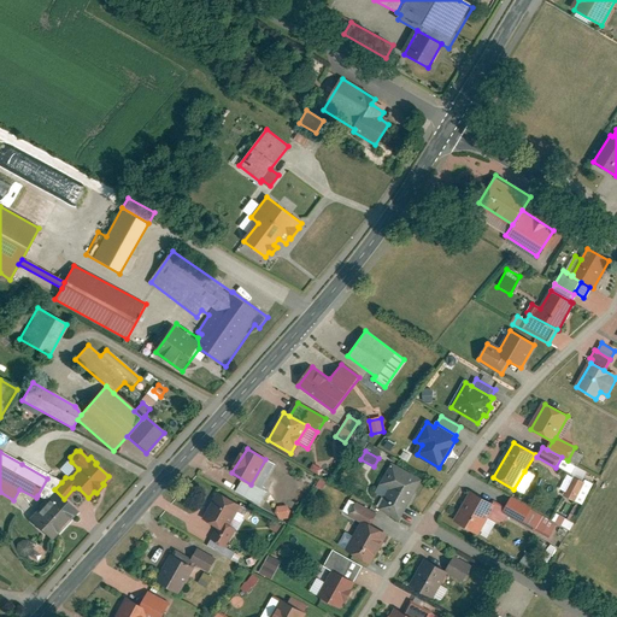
[(562,457),(556,468),(571,476),(577,465),(568,460),(562,457)]
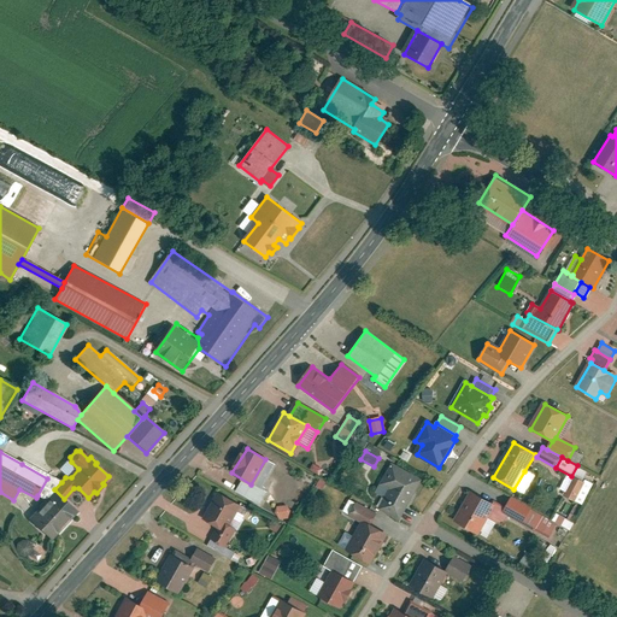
[(265,459),(251,485),(260,489),(275,464),(265,459)]
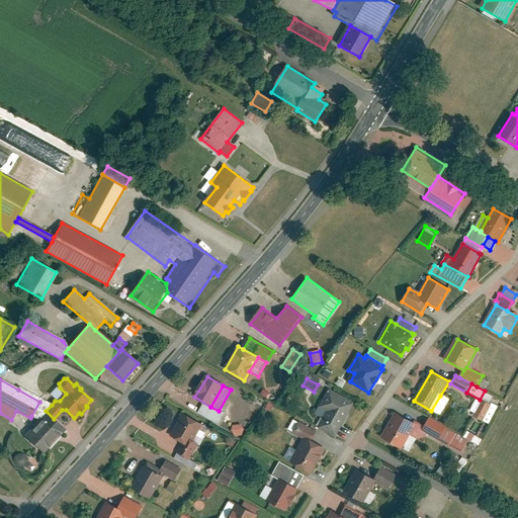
[(46,411),(52,405),(19,386),(18,390),(39,402),(31,416),(37,420),(46,411)]
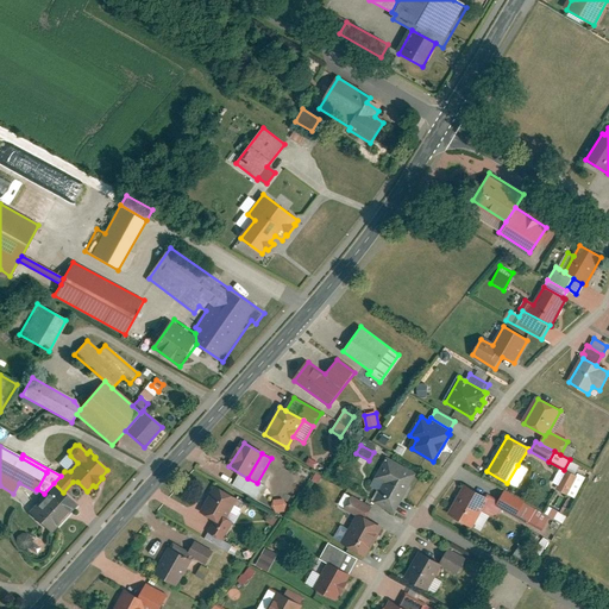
[(416,475),(387,458),(376,477),(385,483),(375,501),(394,513),(416,475)]
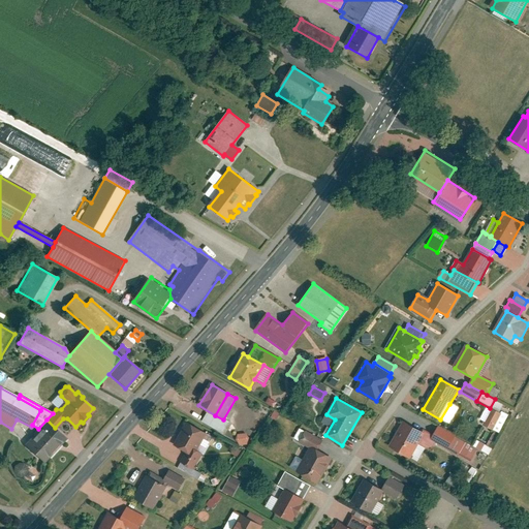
[(449,404),(440,419),(449,425),(459,409),(449,404)]
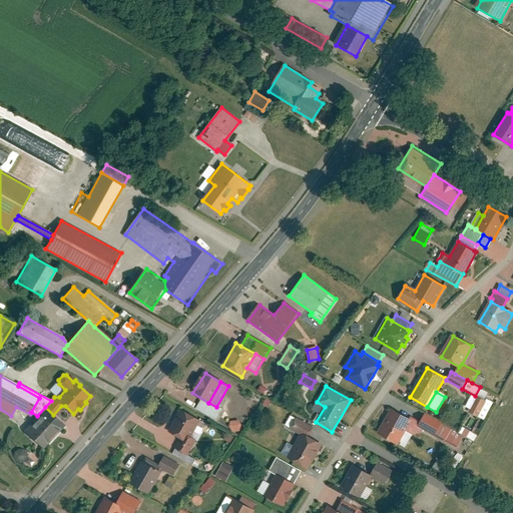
[(485,403),(476,398),(468,413),(477,417),(485,403)]
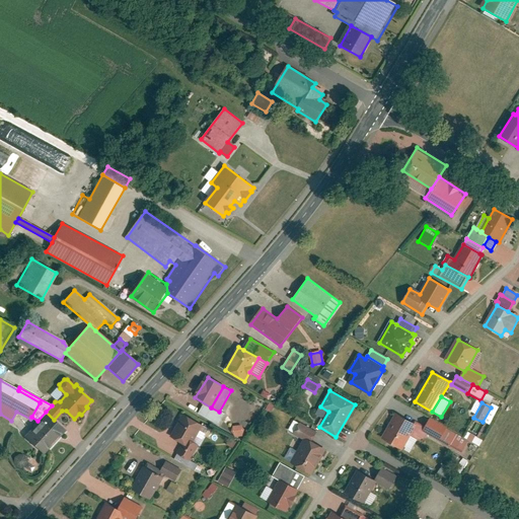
[(497,411),(491,408),(483,422),(489,426),(497,411)]
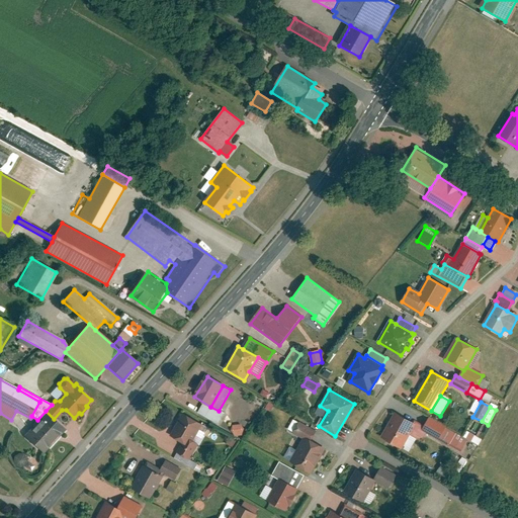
[(26,437),(42,452),(65,429),(54,419),(46,411),(37,420),(32,425),(34,428),(26,437)]
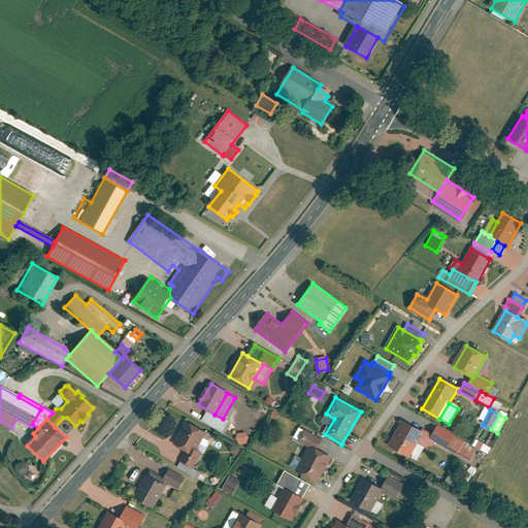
[(423,433),(403,422),(390,446),(408,457),(423,433)]
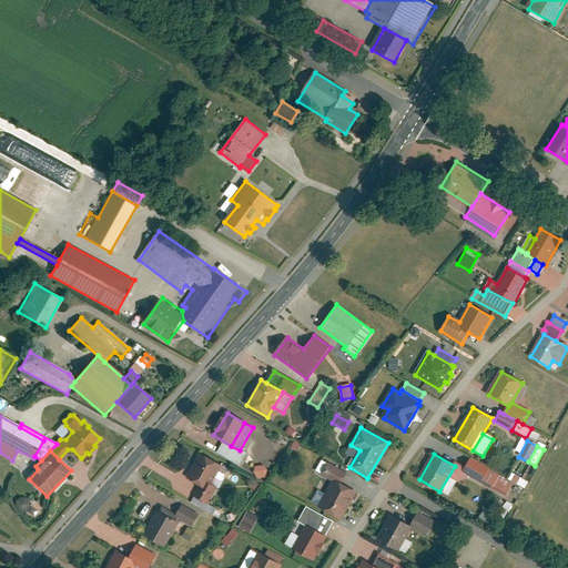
[(202,455),(188,478),(200,486),(208,489),(211,484),(221,466),(202,455)]
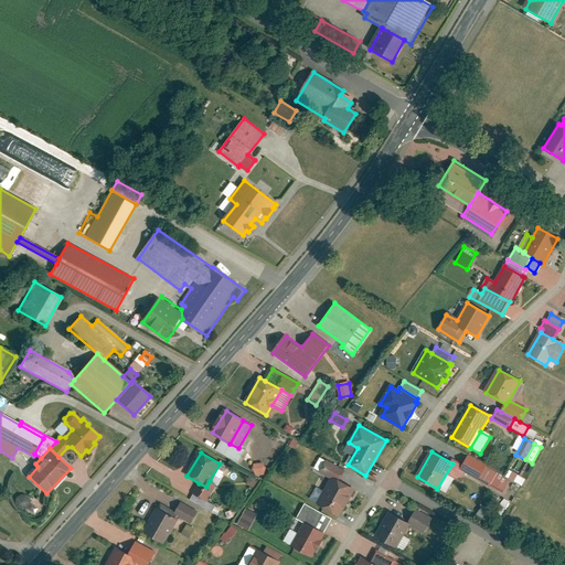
[(460,470),(465,472),(502,494),(509,483),(497,476),(497,475),(486,468),(486,467),(468,456),(461,467),(460,470)]
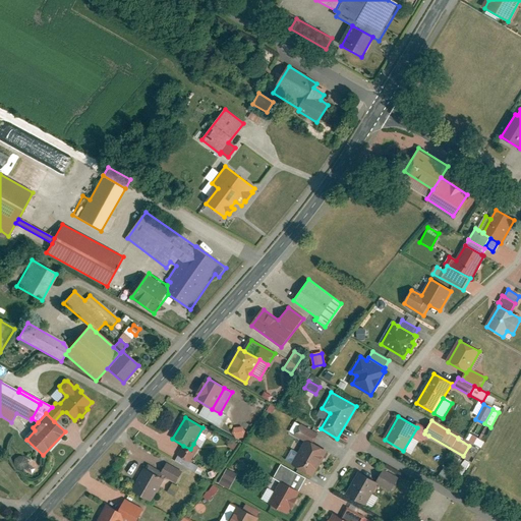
[(312,475),(326,451),(311,443),(316,433),(300,424),(295,436),(305,442),(292,464),(312,475)]
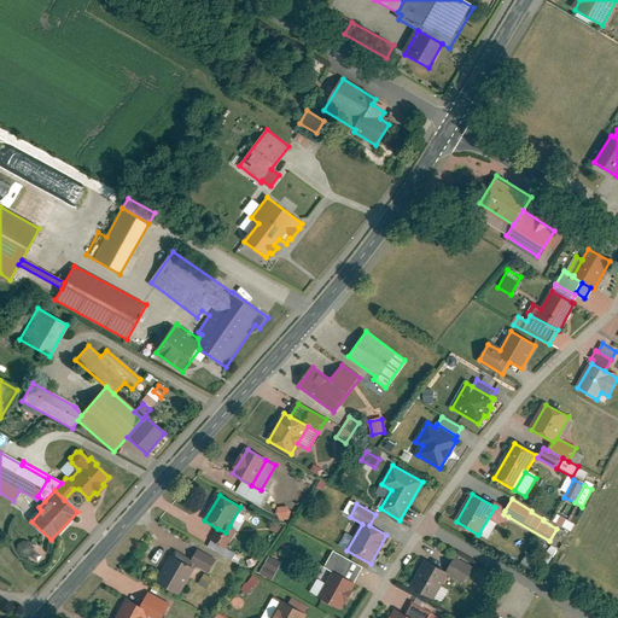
[(495,507),(478,535),(487,538),(496,523),(505,522),(508,517),(503,514),(505,511),(495,506),(495,507)]
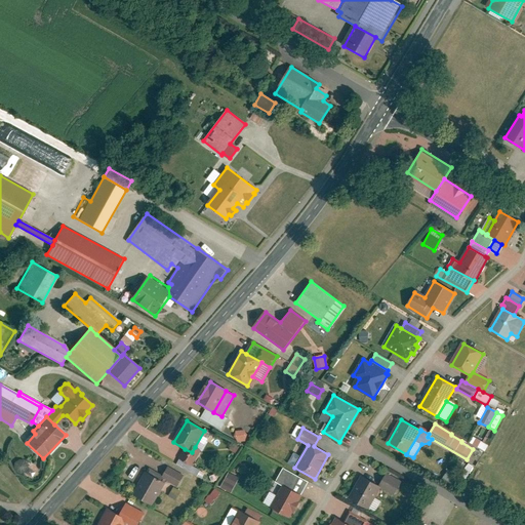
[(211,435),(204,431),(195,447),(200,450),(202,451),(211,435)]
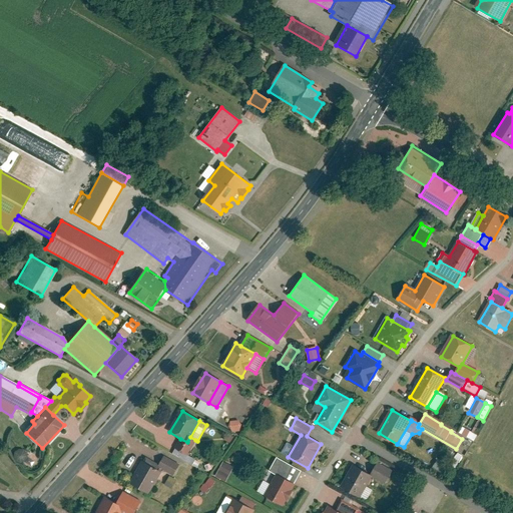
[(239,421),(229,421),(230,433),(240,432),(239,421)]
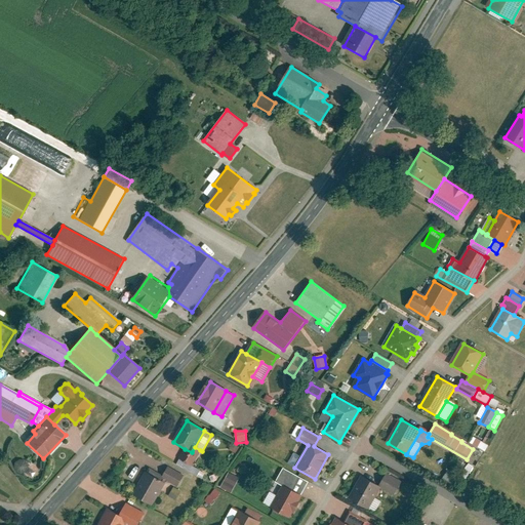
[(229,449),(235,453),(239,447),(233,444),(229,449)]
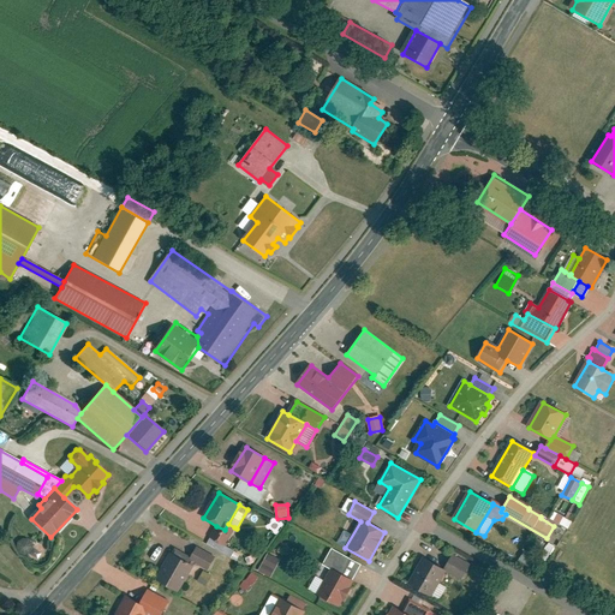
[(234,527),(228,524),(225,530),(216,526),(210,537),(225,545),(234,527)]
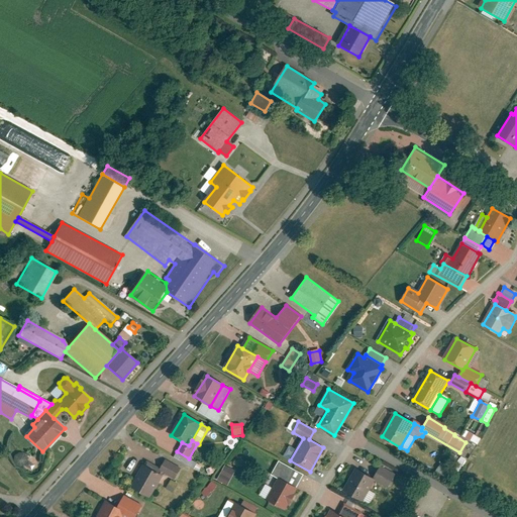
[(189,458),(177,451),(174,457),(194,470),(198,463),(189,458)]
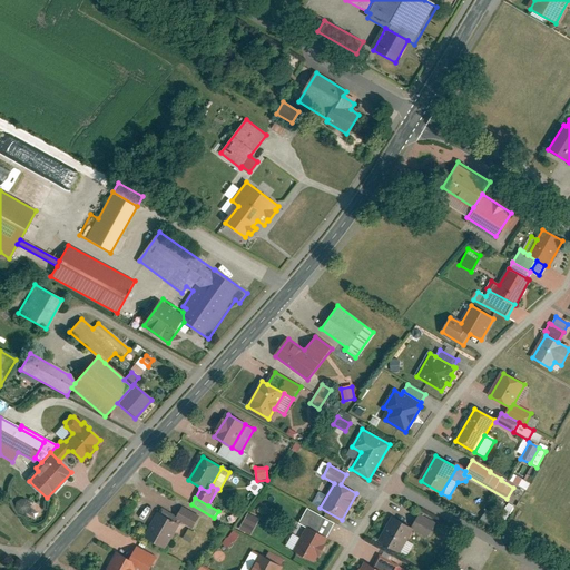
[(508,503),(498,520),(504,523),(513,507),(508,503)]
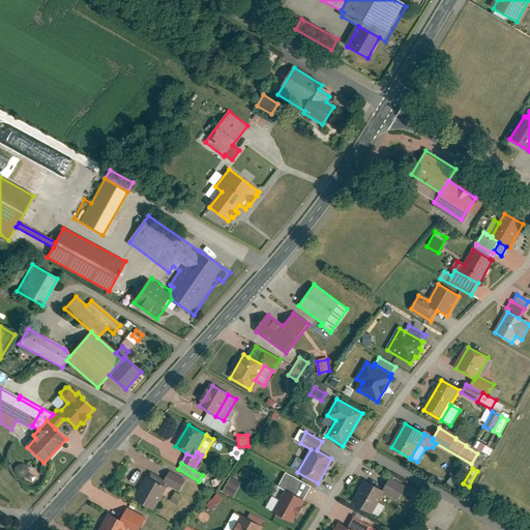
[(170,472),(165,480),(168,482),(167,483),(179,491),(185,480),(170,472)]
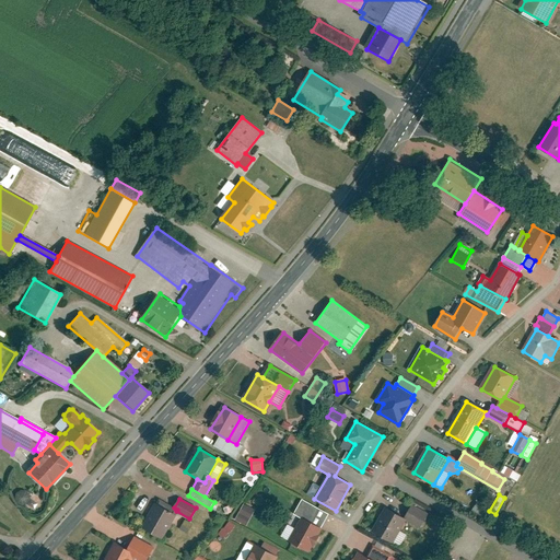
[(303,518),(322,528),(329,514),(302,499),(293,514),(302,520),(303,518)]
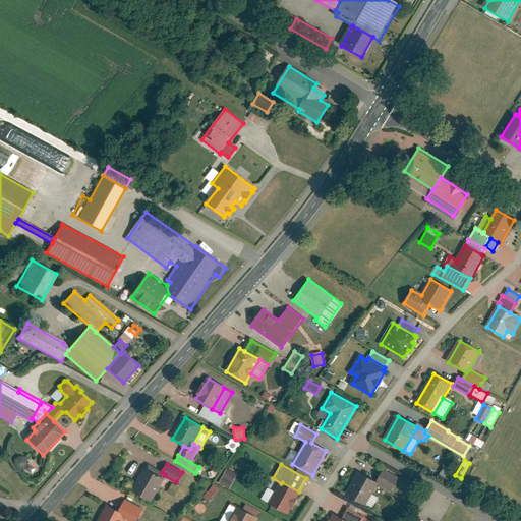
[(133,491),(151,501),(164,475),(165,474),(162,472),(148,465),(133,491)]
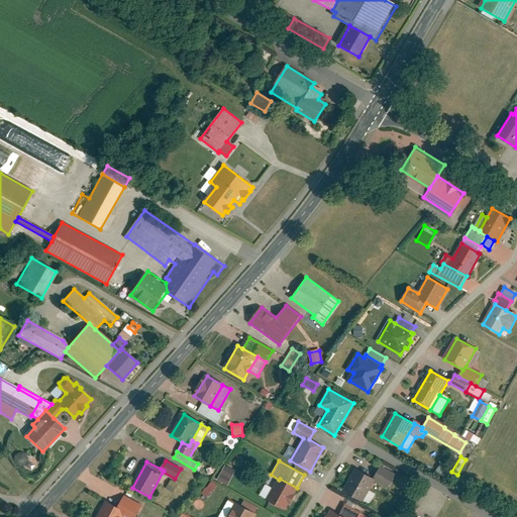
[(234,471),(225,466),(220,474),(229,479),(234,471)]
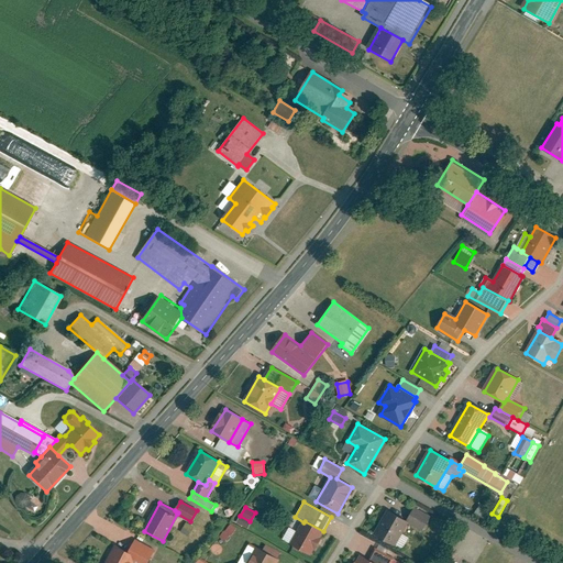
[(429,518),(414,509),(407,521),(408,522),(422,530),(429,518)]
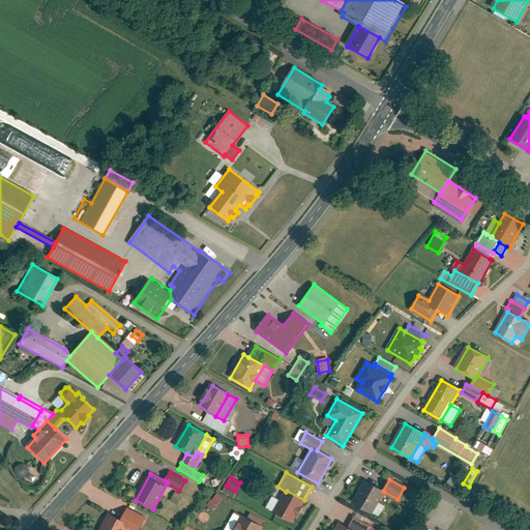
[(383,491),(365,481),(353,503),(372,513),(378,502),(384,492),(383,491)]
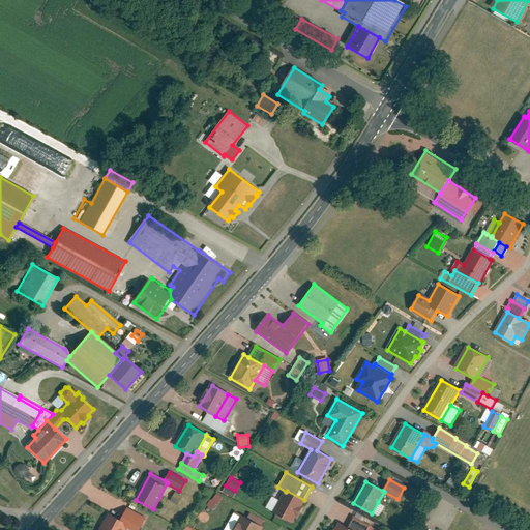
[(235,491),(226,486),(223,492),(232,497),(235,491)]
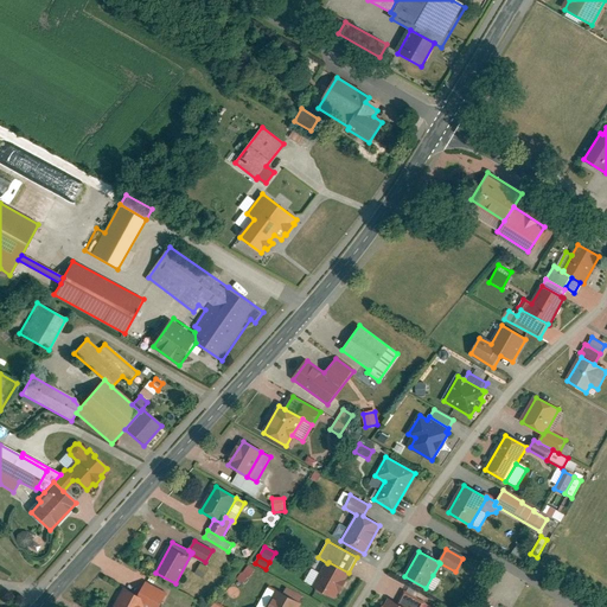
[(349,573),(328,562),(327,563),(314,587),(334,598),(349,573)]
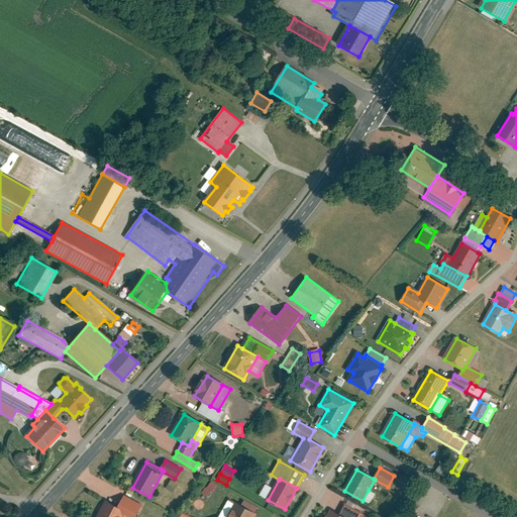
[(178,485),(171,481),(167,489),(174,493),(178,485)]
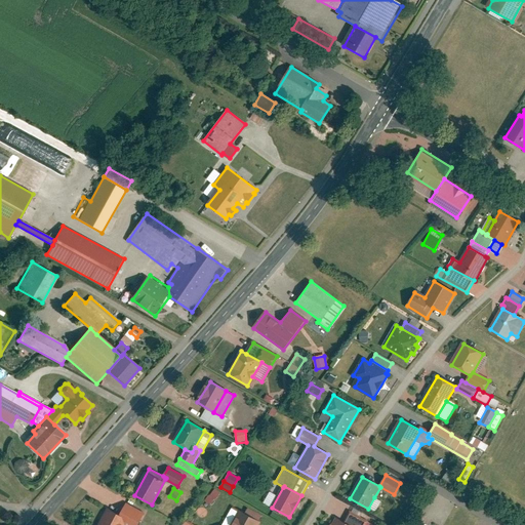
[(374,497),(368,509),(375,513),(381,501),(374,497)]
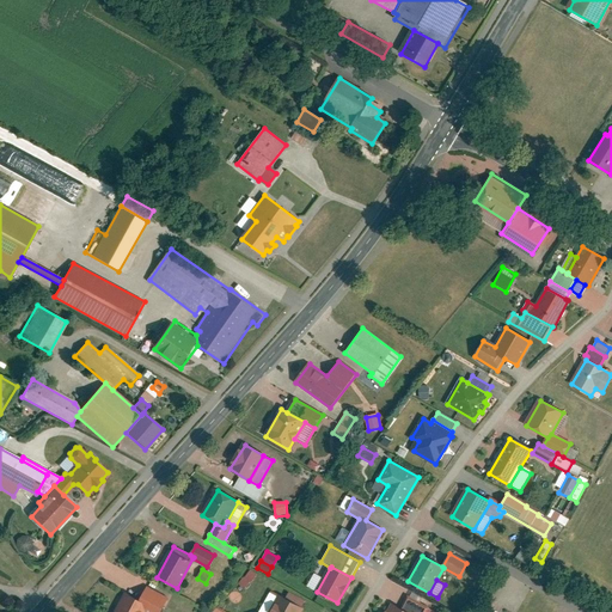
[(147,605),(144,611),(146,611),(159,611),(167,599),(148,588),(140,601),(147,605)]
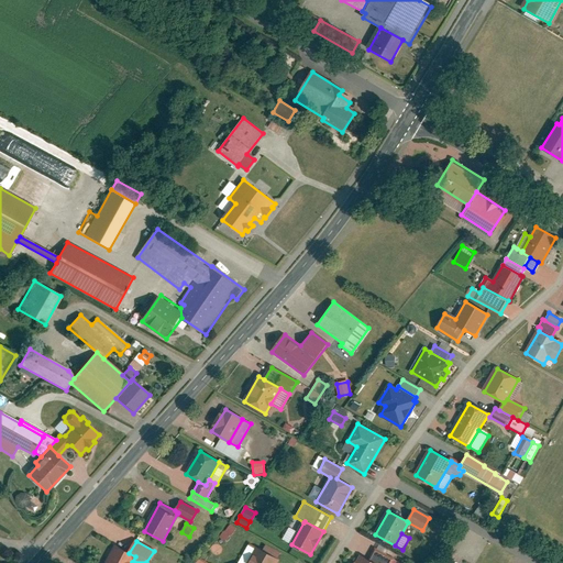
[(129,553),(116,547),(107,562),(131,562),(132,562),(135,556),(129,553)]
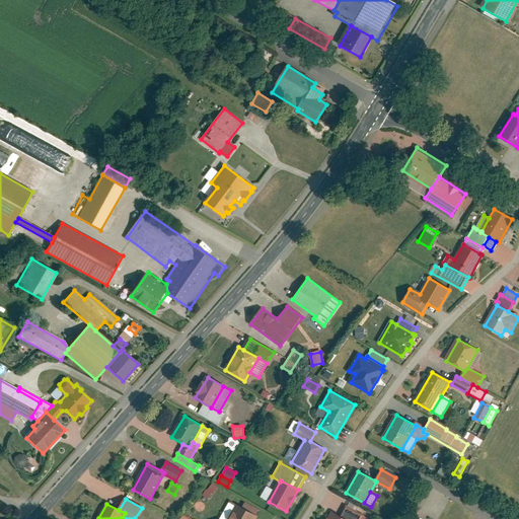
[(253,518),(256,516),(238,506),(230,518),(253,518)]
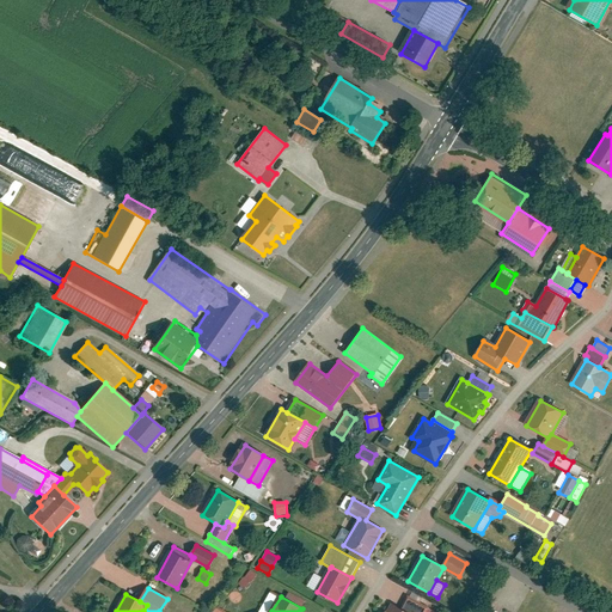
[(401,610),(404,611),(424,611),(428,607),(408,597),(401,610)]
